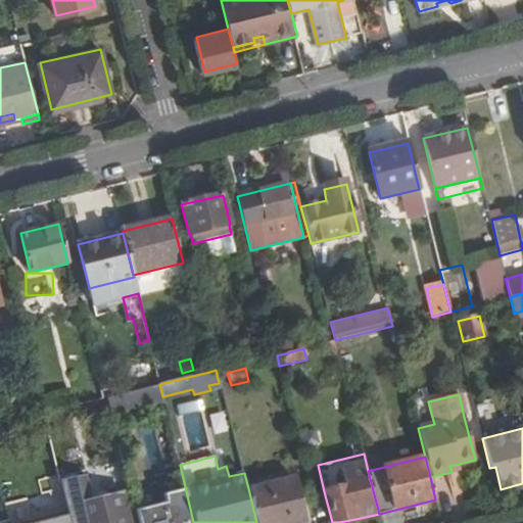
[(460,470),(459,464),(449,466),(452,472),(460,470)]
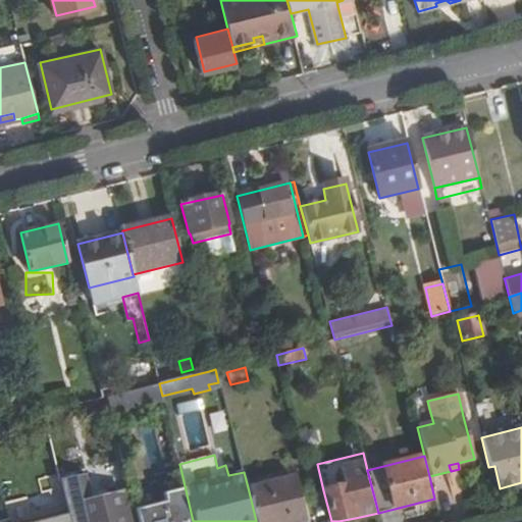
[(256,521),(296,521),(304,520),(294,477),(248,487),(256,521)]
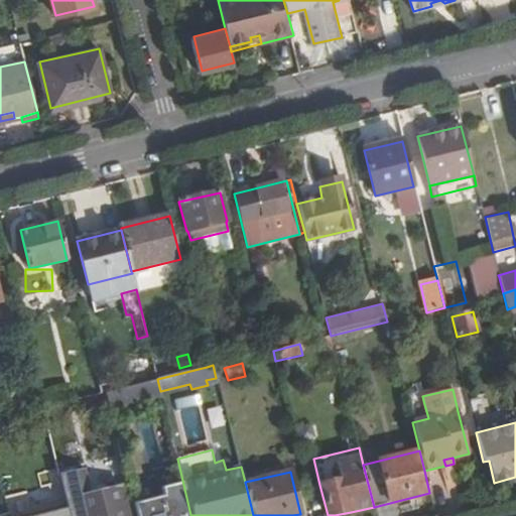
[(59,479),(69,515),(125,515),(121,500),(106,504),(104,491),(80,497),(75,476),(59,479)]
